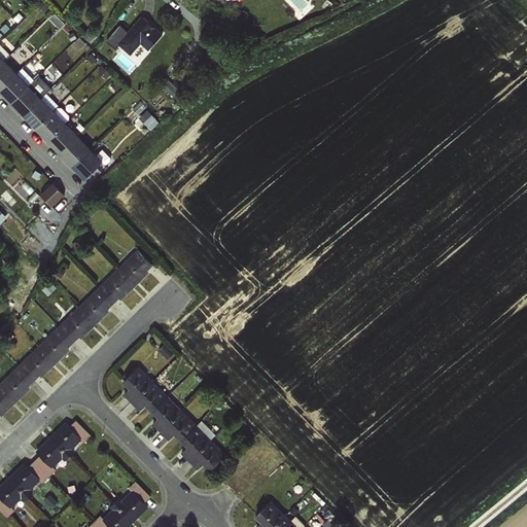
[(290,0),(297,10),(309,2),(307,0),(290,0)]
